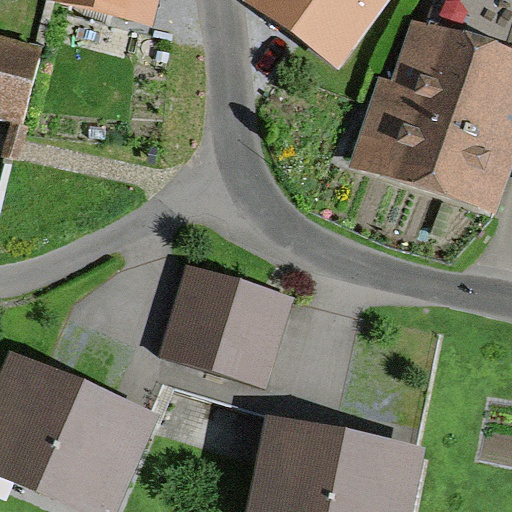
[(155,30),(161,0),(39,0),(38,4),(52,7),(155,30)]
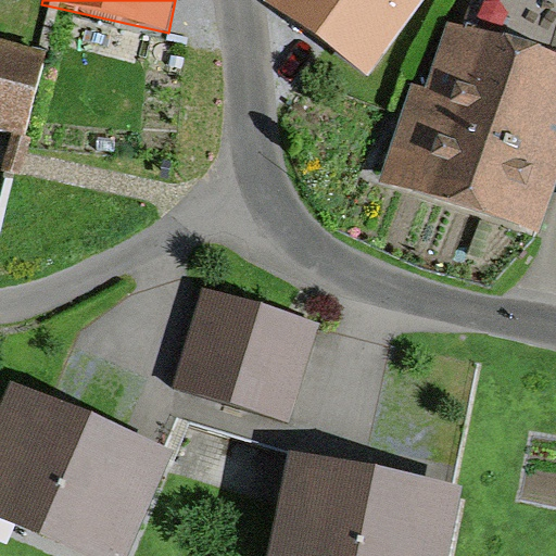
[(295,0),(293,3),(382,71),(436,0),(295,0)]
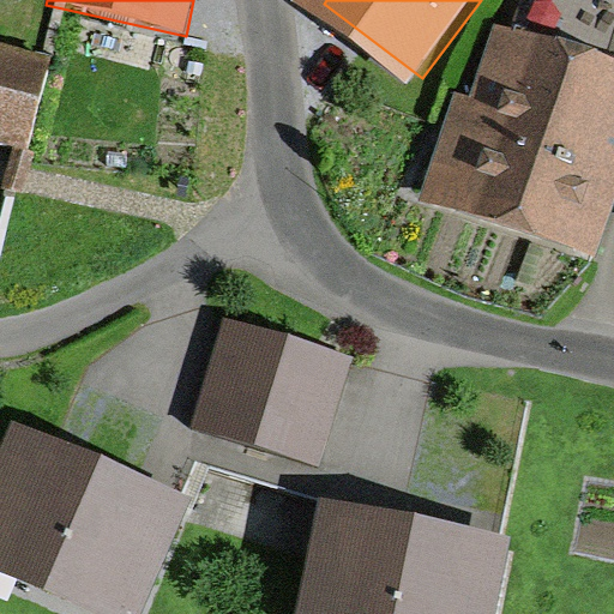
[(469,101),(435,209),(605,260),(613,228),(613,72),(522,43),(511,73),(500,110),(469,101)]
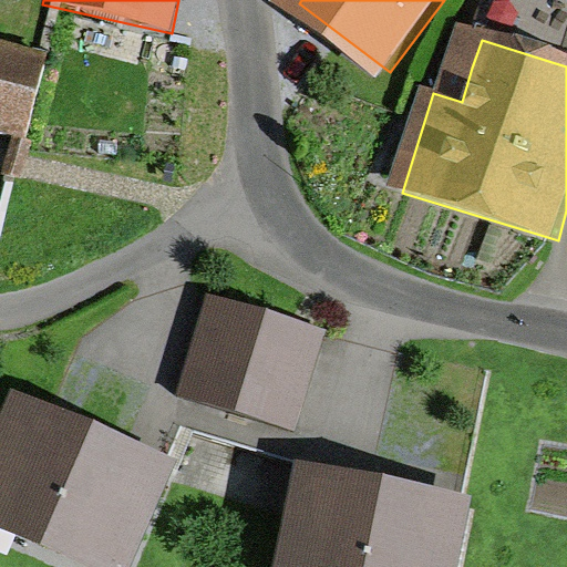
[(0,137),(23,144),(44,60),(0,48),(0,137)]
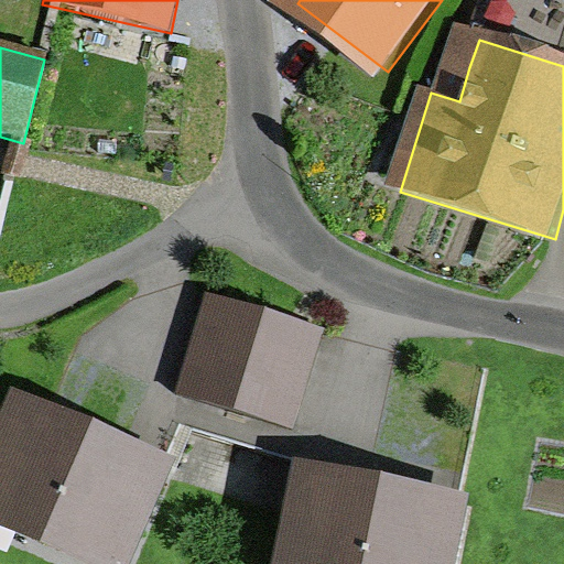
[(326,328),(205,292),(174,393),(295,430),(326,328)]
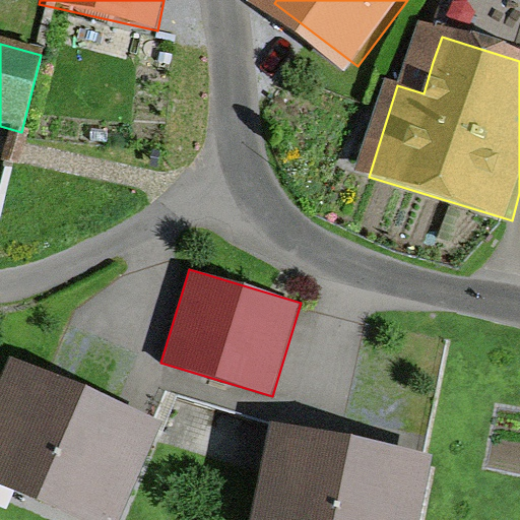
[(11,355),(0,381),(0,485),(78,519),(118,519),(163,419),(11,355)]
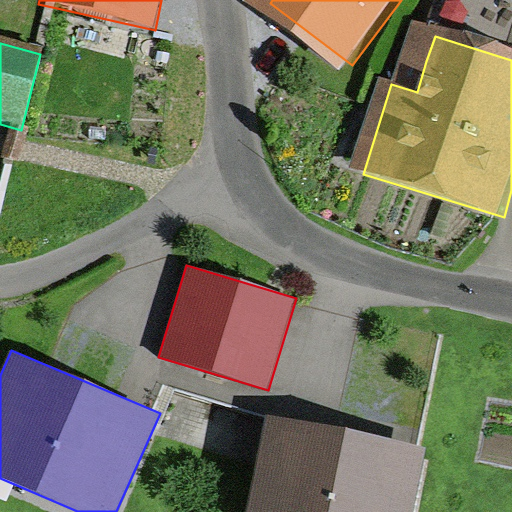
[(268,414),(247,511),(414,511),(428,447),(268,414)]
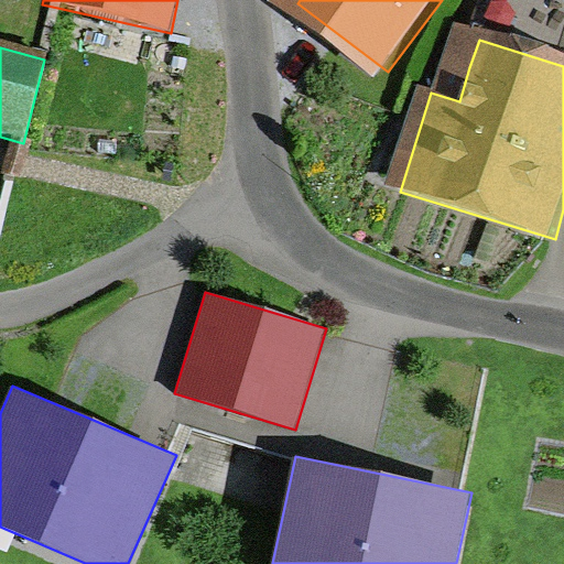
All buildings are outlined.
